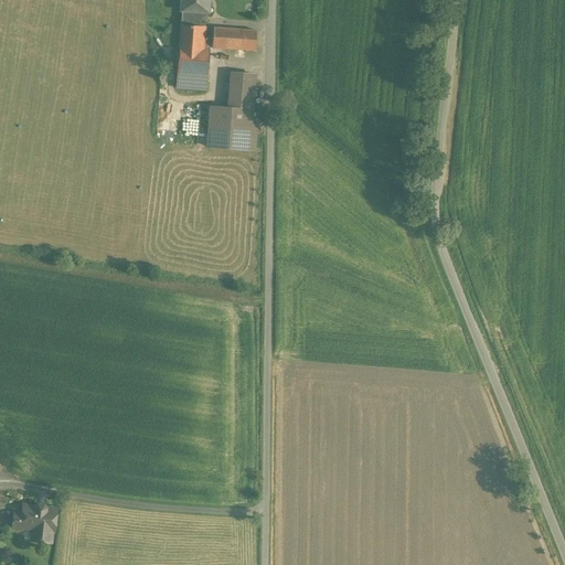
[(181,0),(181,10),(182,10),(205,11),(205,0),(181,0)]
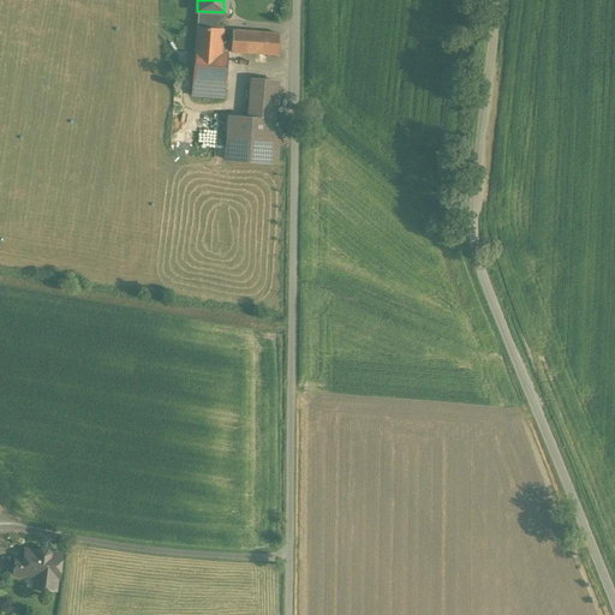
[(198,11),(191,93),(225,96),(227,52),(220,51),(221,39),(224,12),(198,11)]
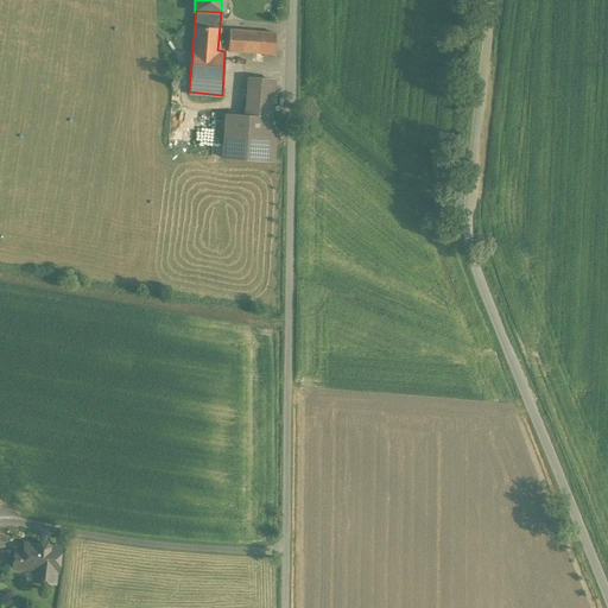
[(276,32),(229,29),(228,39),(228,51),(274,55),(276,32)]
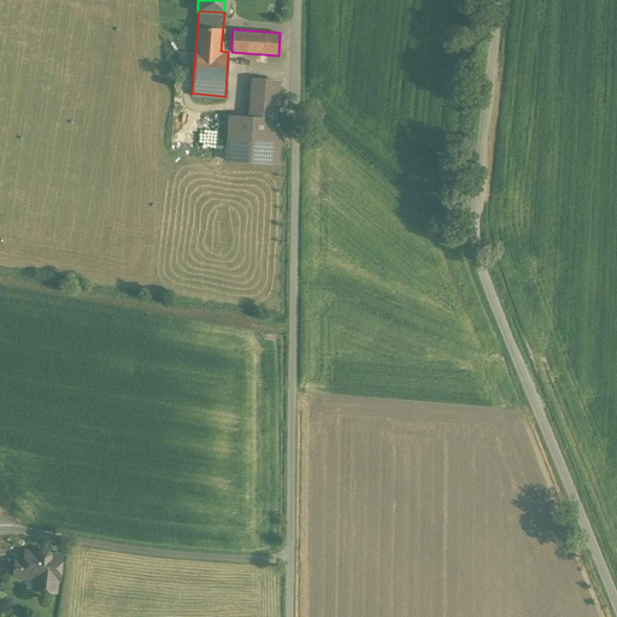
[(231,40),(222,39),(221,51),(228,52),(231,52),(231,40)]
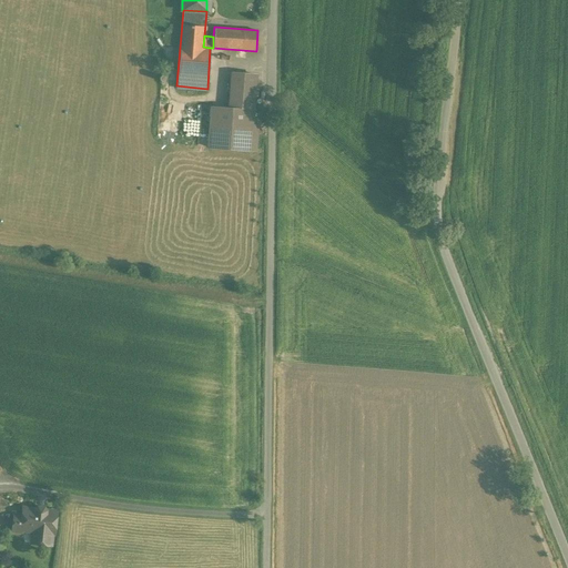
[(256,75),(231,73),(229,109),(211,108),(208,148),(250,151),(256,75)]
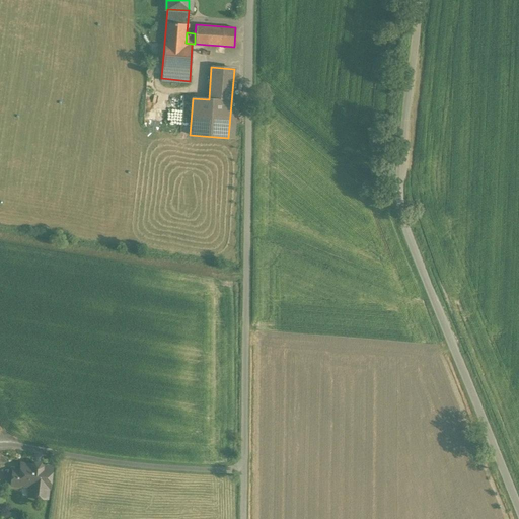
[(27,499),(49,500),(50,463),(20,462),(20,468),(6,468),(6,489),(27,490),(27,499)]
